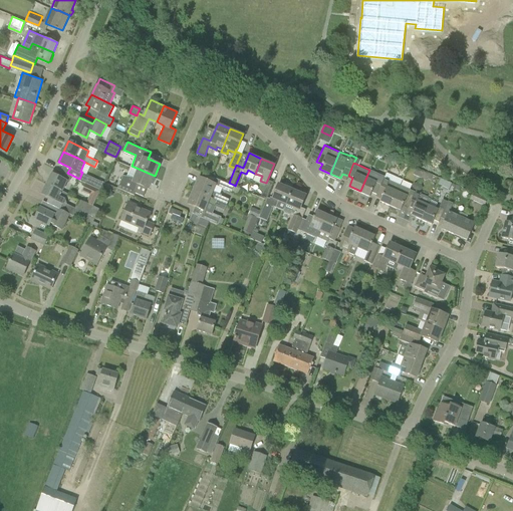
[(155,176),(139,169),(132,166),(127,175),(123,174),(117,186),(133,192),(137,182),(149,187),(152,182),(153,183),(156,177),(154,177),(155,176)]
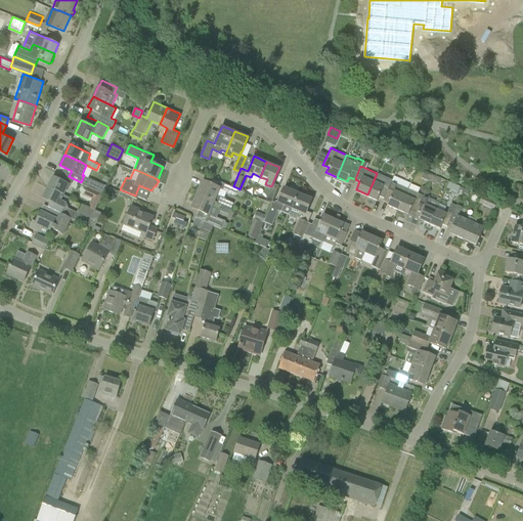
[(430,180),(434,182),(437,181),(439,177),(433,174),(430,180)]
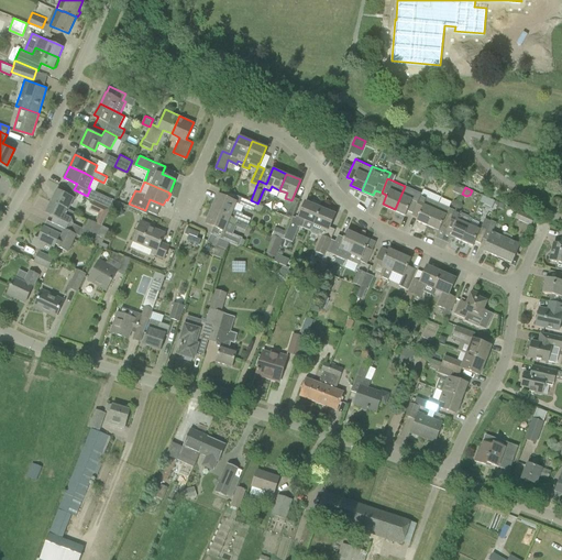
[(58,188),(53,200),(68,207),(74,196),(58,188)]
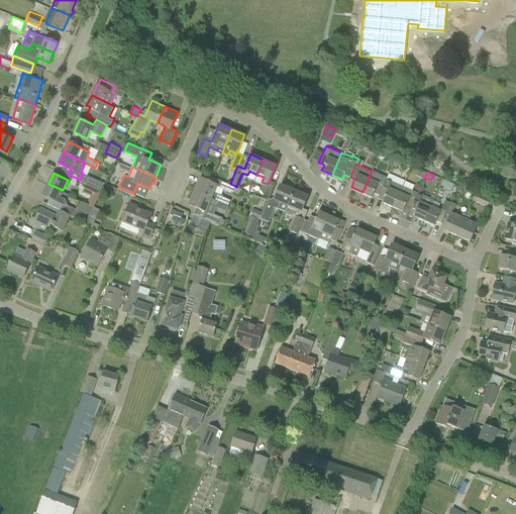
[(88,183),(101,190),(104,184),(105,182),(90,175),(87,183),(88,183)]
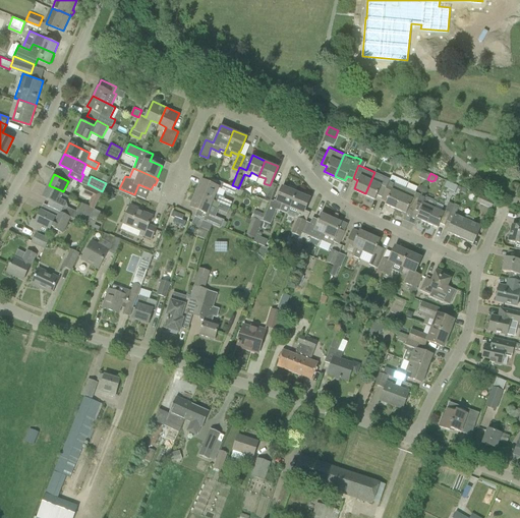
[(391,178),(388,183),(383,195),(388,197),(386,203),(396,207),(405,185),(395,181),(396,180),(391,178)]
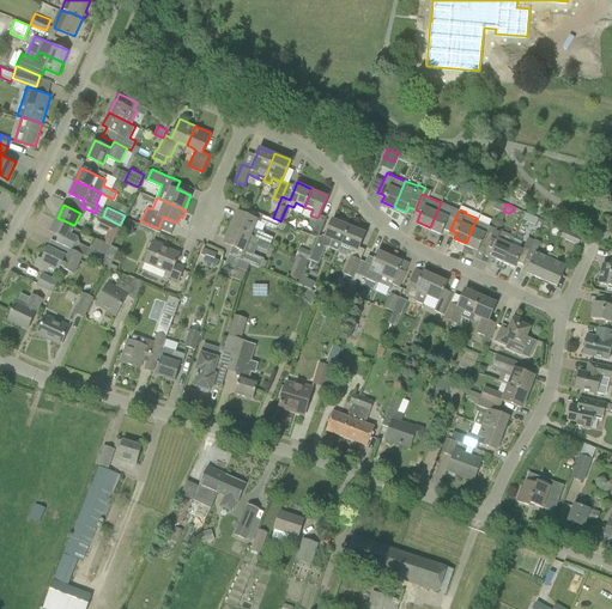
[(231,226),(271,243),(271,242),(273,236),(265,232),(265,231),(253,226),(256,218),(249,215),(238,211),(231,225),(231,226)]
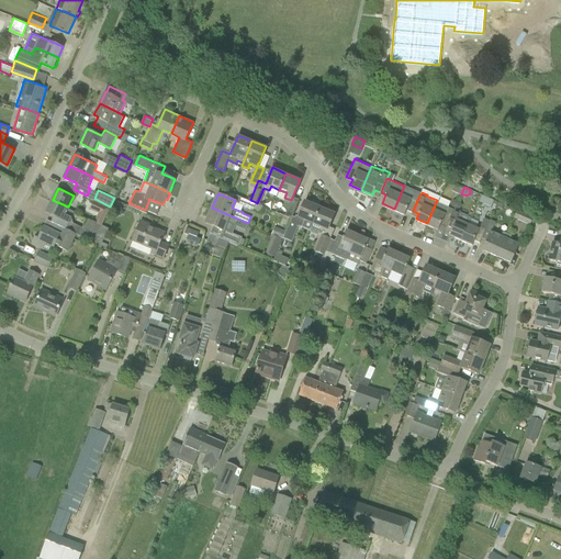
[(401,193),(394,209),(404,213),(406,208),(413,211),(418,198),(413,194),(411,198),(401,193)]
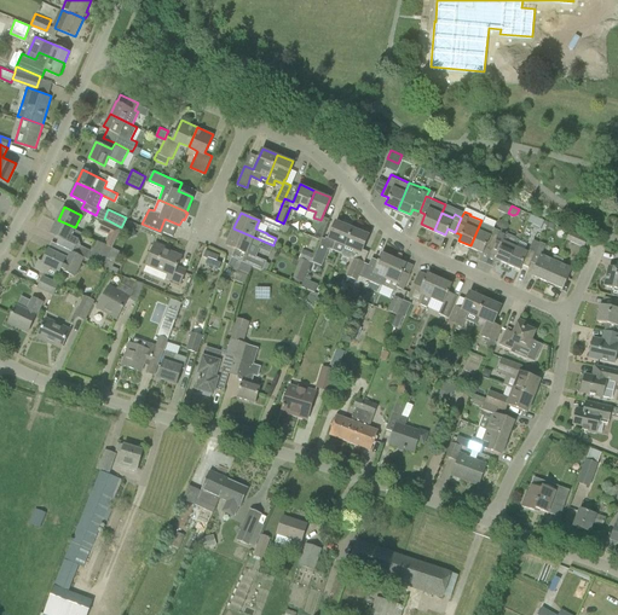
[(282,222),(276,220),(264,215),(261,222),(278,230),(282,222)]
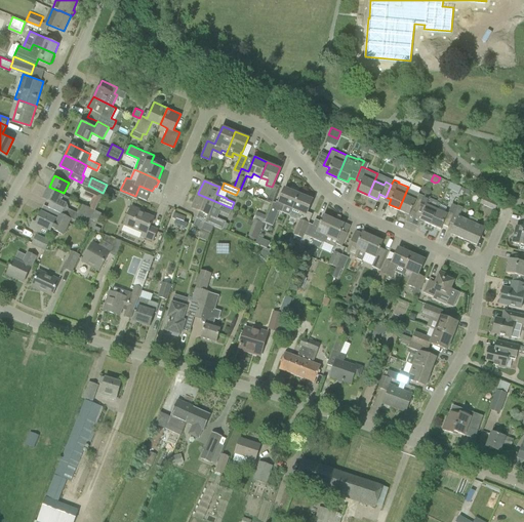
[(95,209),(103,193),(89,186),(88,186),(84,194),(92,198),(89,205),(95,209)]
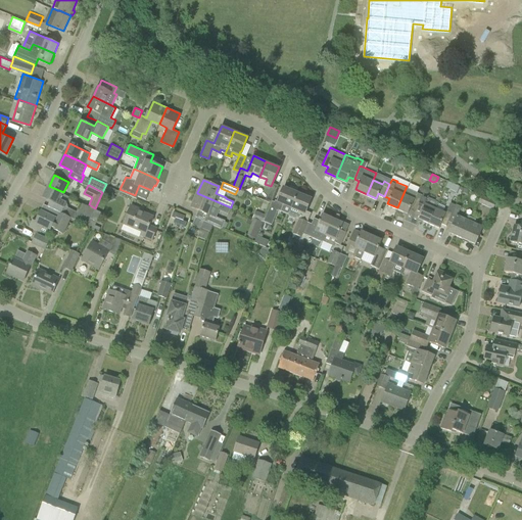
[(55,208),(62,211),(65,204),(69,195),(63,192),(49,186),(44,196),(54,201),(52,206),(48,204),(55,208)]
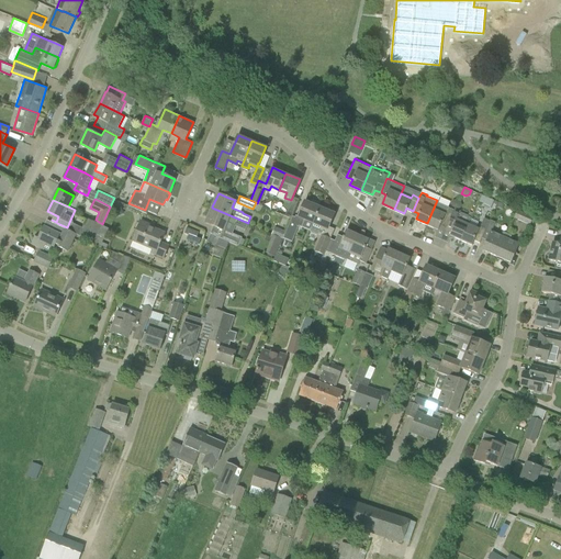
[(296,202),(291,200),(284,214),(291,217),(296,202)]
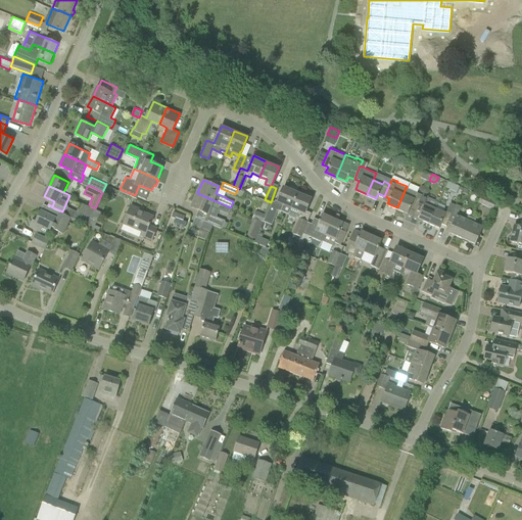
[(275,207),(278,208),(281,209),(284,203),(292,206),(297,192),(296,192),(297,190),(291,187),(290,189),(284,186),(278,201),(278,200),(275,207)]
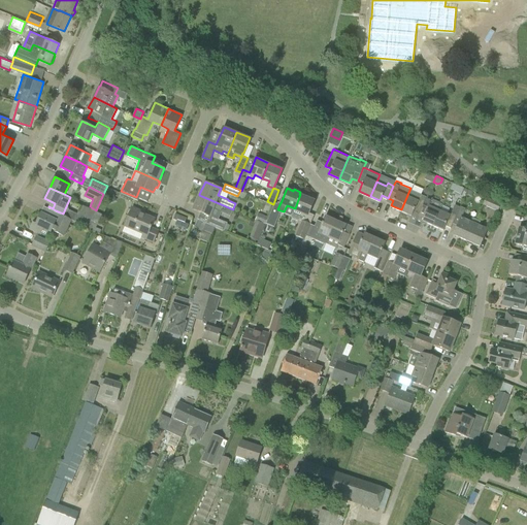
[(415,209),(420,211),(427,195),(410,188),(401,209),(412,214),(415,209)]
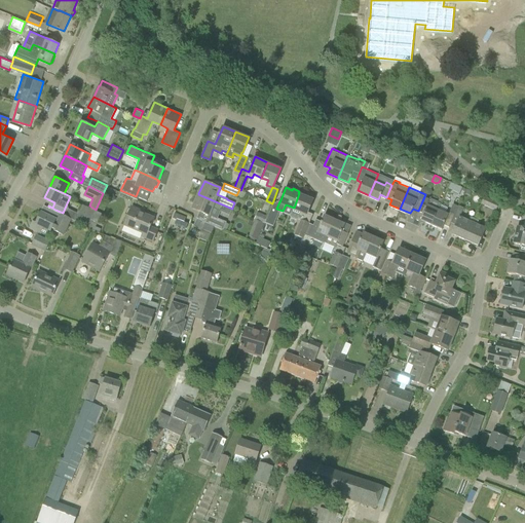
[(300,193),(299,193),(294,208),(291,214),(301,218),(300,219),(304,220),(313,198),(306,196),(307,194),(301,191),(300,193)]
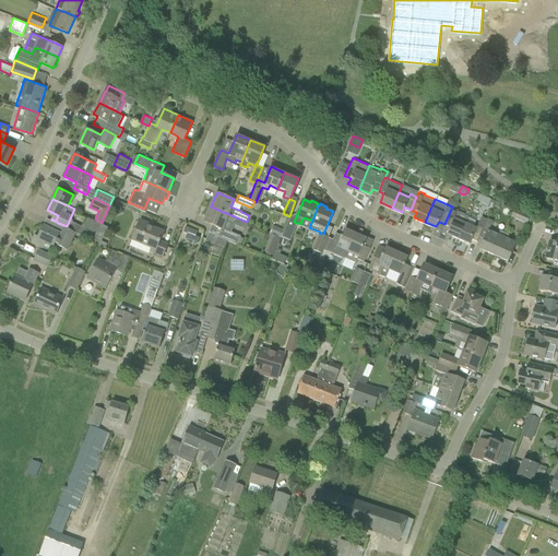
[(448,232),(459,237),(465,222),(469,214),(458,210),(459,208),(452,205),(452,206),(444,224),(450,227),(448,232)]
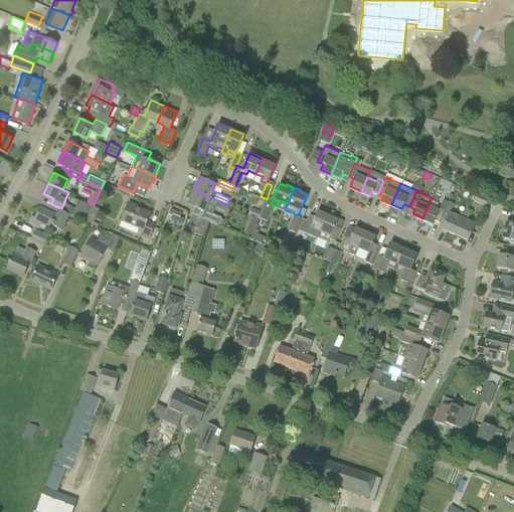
[(225,209),(227,204),(194,190),(189,203),(195,205),(206,210),(203,218),(210,220),(218,223),(218,222),(221,216),(213,212),(216,205),(225,209)]
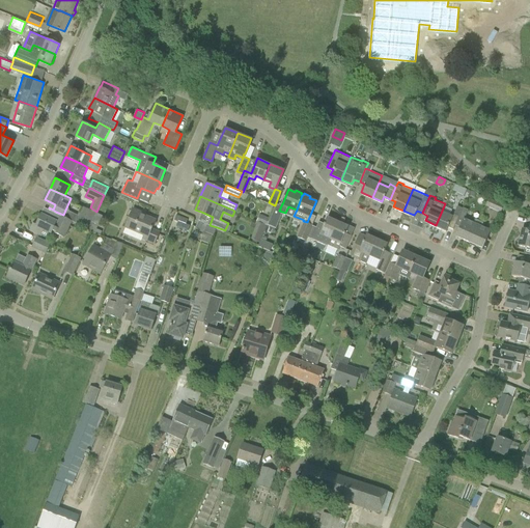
[(501,211),(504,204),(495,200),(489,197),(485,204),(492,206),(501,211)]
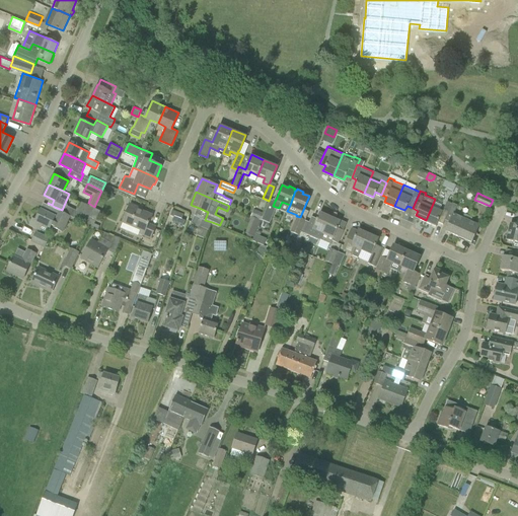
[(442,202),(435,199),(432,206),(426,220),(436,224),(438,220),(443,222),(450,207),(452,202),(447,200),(445,204),(443,208),(442,210),(440,209),(442,202)]
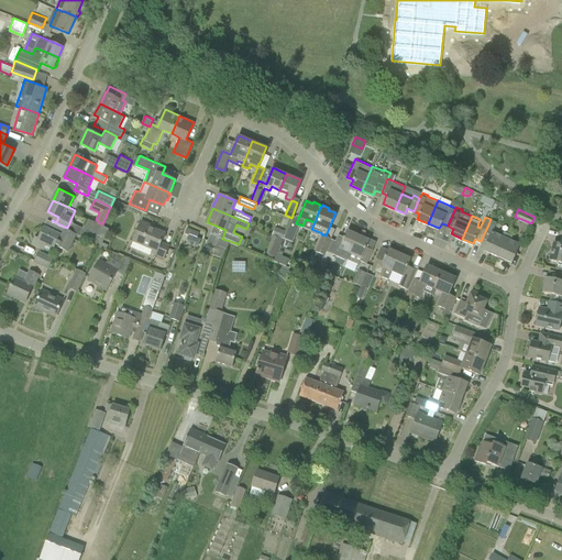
[(102,224),(96,220),(88,217),(80,234),(95,241),(95,240),(98,234),(101,226),(102,226),(102,224)]
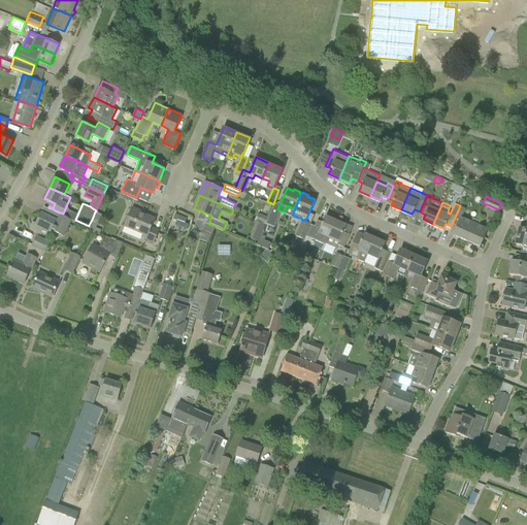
[(133,206),(125,224),(143,231),(141,236),(154,241),(159,230),(152,227),(155,218),(140,211),(140,209),(133,206)]
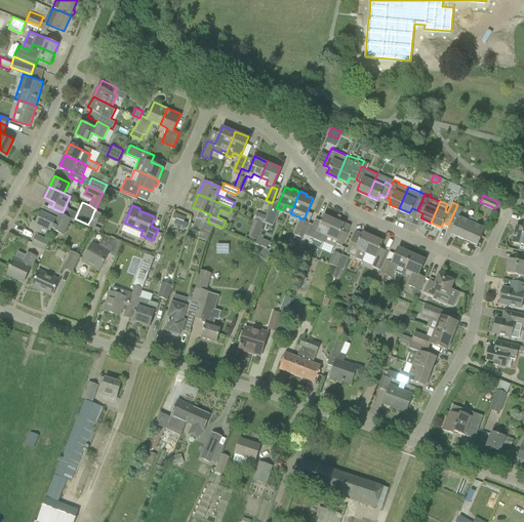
[(272,225),(279,209),(276,208),(271,205),(267,214),(264,221),(272,225)]
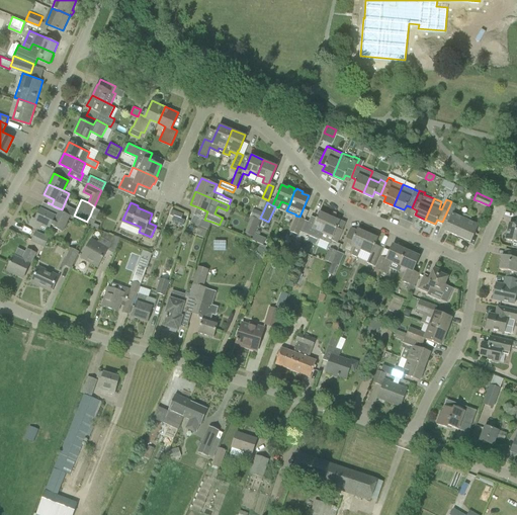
[(62,209),(55,206),(53,211),(50,210),(50,211),(41,207),(37,216),(33,213),(29,223),(41,229),(45,223),(50,226),(51,223),(54,225),(53,225),(64,230),(71,215),(62,209)]
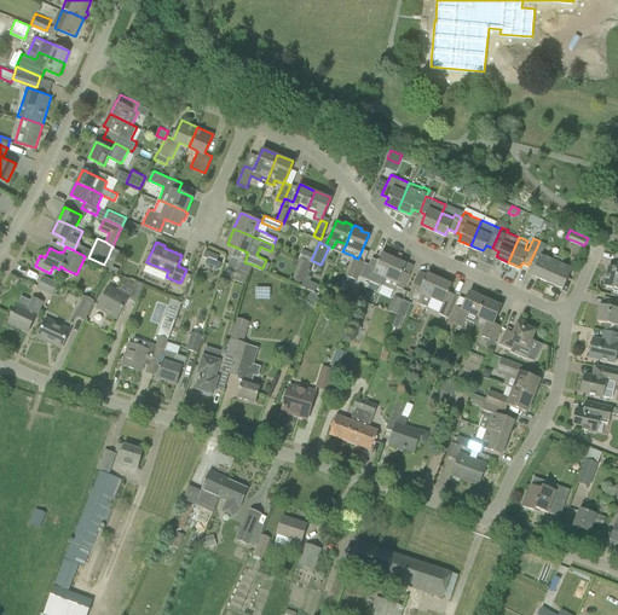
[(121,250),(113,247),(113,248),(111,248),(108,257),(116,261),(121,250)]
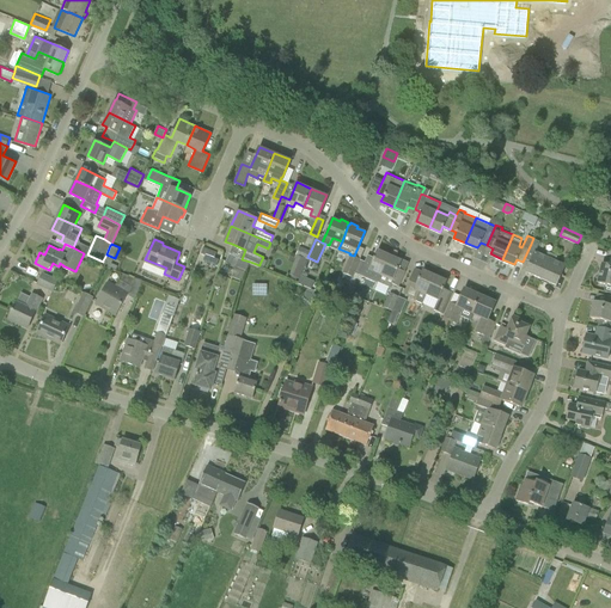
[(311,250),(299,245),(295,252),(298,253),(307,257),(311,250)]
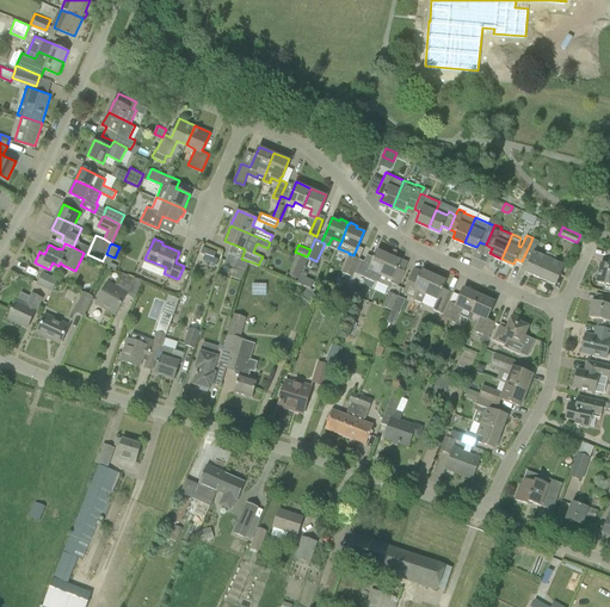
[(368,253),(363,264),(362,264),(361,267),(368,271),(369,267),(381,273),(389,253),(377,248),(374,255),(368,253)]
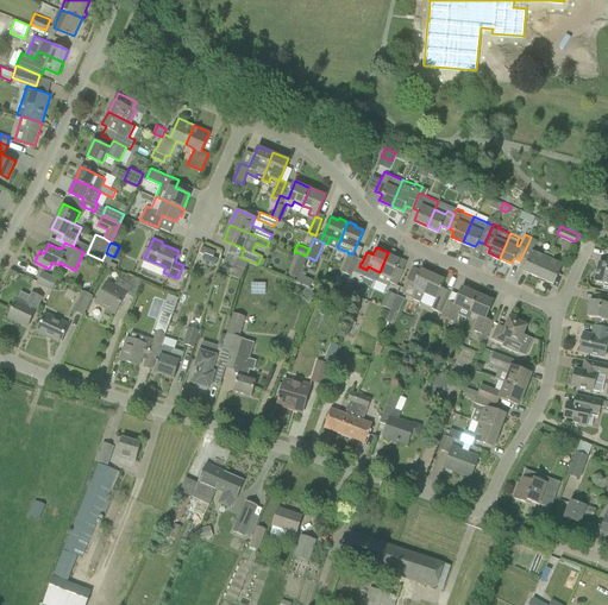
[(541,252),(532,249),(524,268),(538,275),(550,251),(543,249),(541,252)]
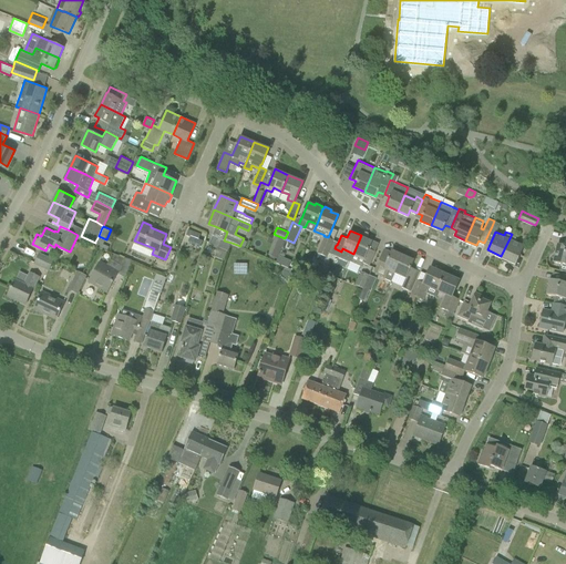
[(512,234),(501,256),(515,263),(524,244),(515,241),(516,236),(512,234)]
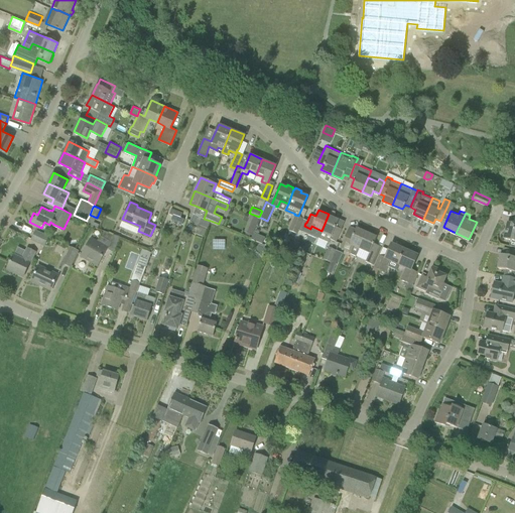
[(256,225),(259,217),(251,214),(248,221),(256,225)]
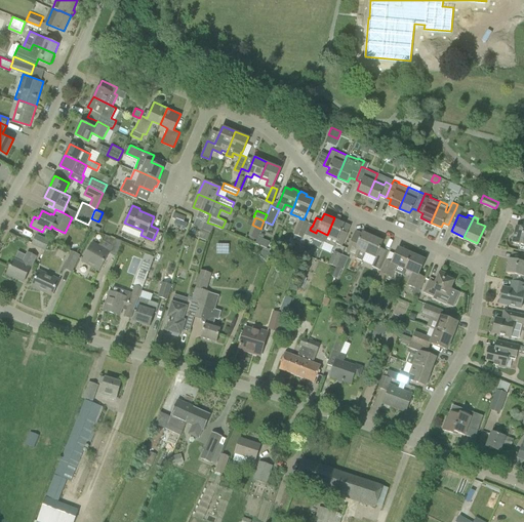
[(334,217),(327,235),(324,240),(335,245),(336,242),(341,244),(348,231),(343,229),(345,223),(334,217)]
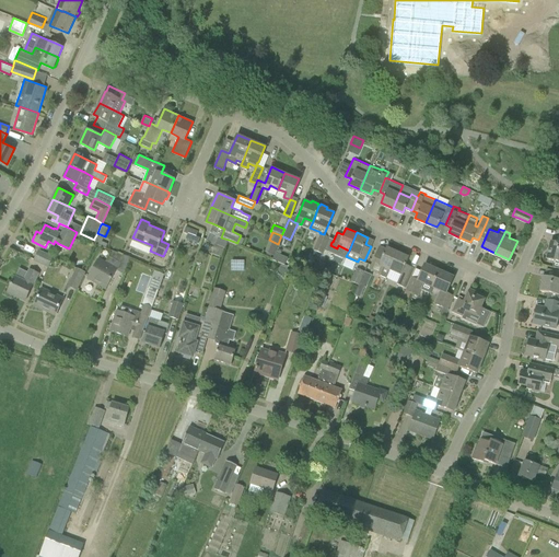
[(324,234),(319,233),(314,248),(323,253),(329,236),(324,234)]
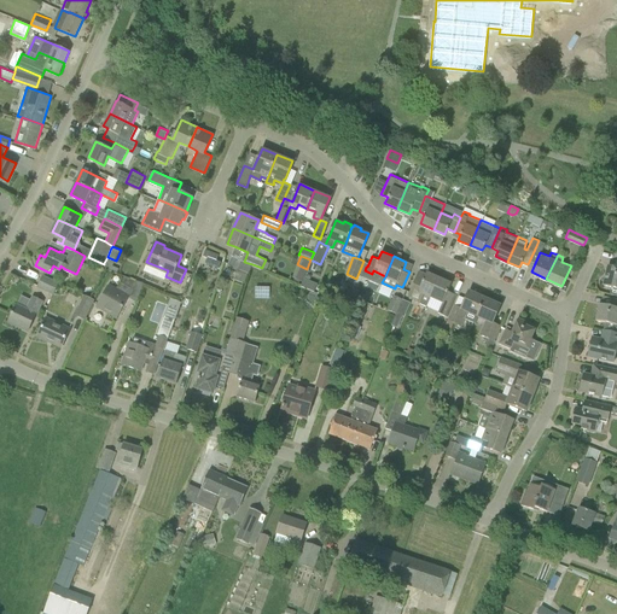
[(246,279),(252,264),(244,262),(242,261),(236,275),(246,279)]
